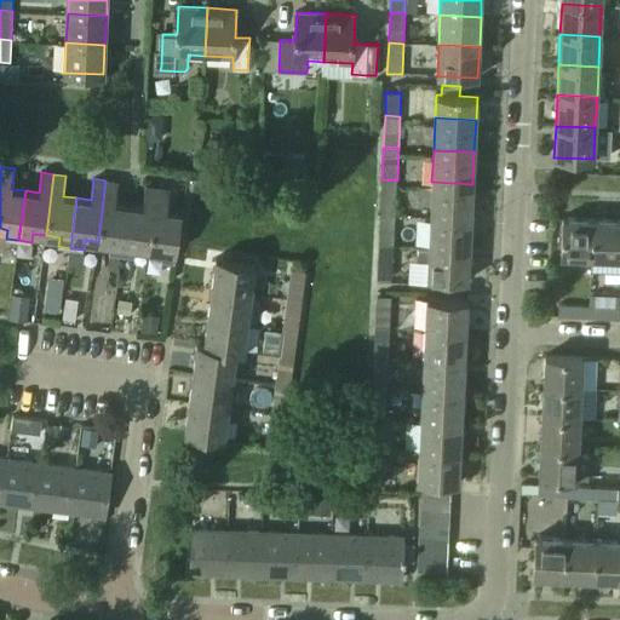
[(382,179),(380,212),(395,213),(397,181),(382,179)]
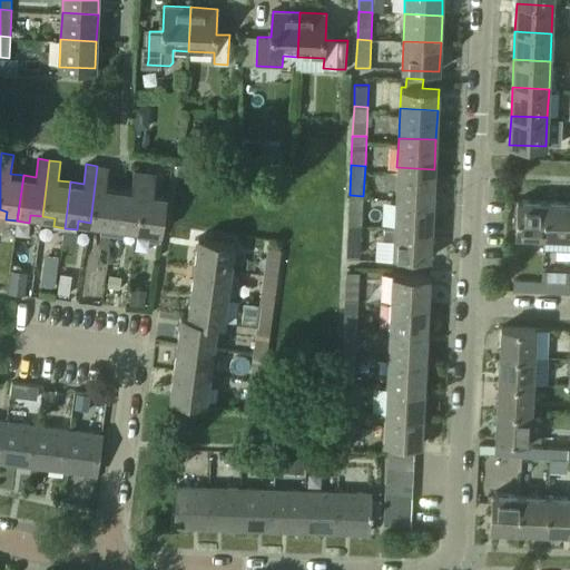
[(109,167),(97,166),(90,223),(102,224),(101,232),(112,234),(118,188),(106,186),(109,167)]
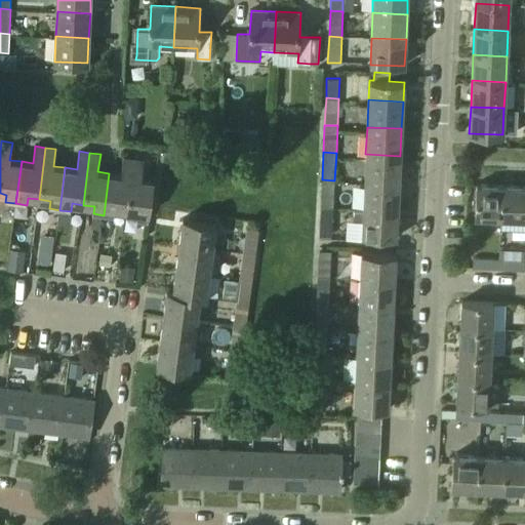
[(399,184),(400,156),(365,154),(364,182),(399,184)]
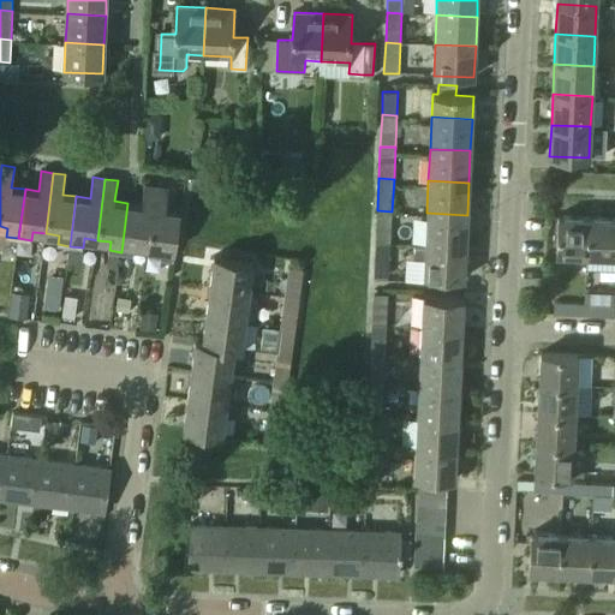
[(135,245),(148,248),(156,185),(144,184),(142,206),(127,203),(121,252),(133,254),(135,245)]
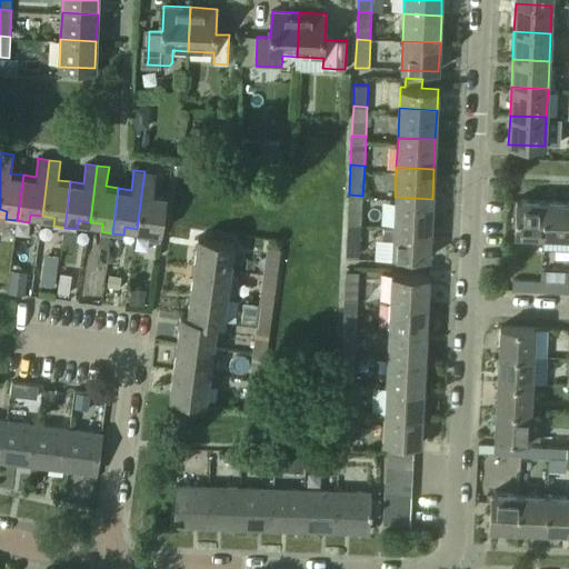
[(156,173),(145,171),(137,229),(149,230),(148,238),(160,240),(167,195),(153,192),(156,173)]
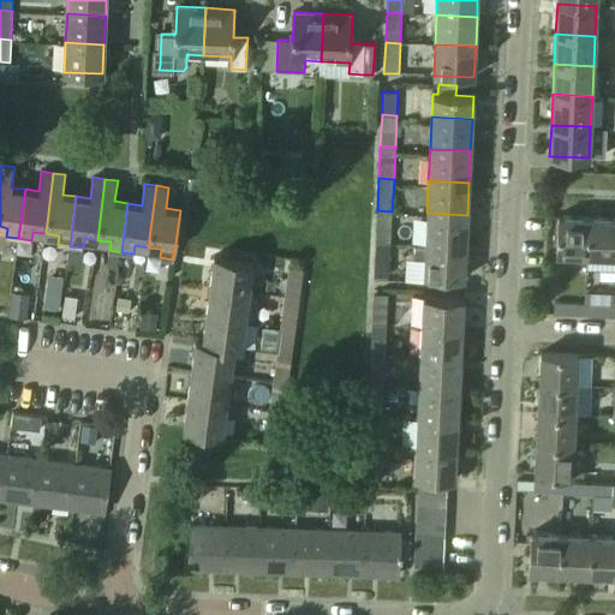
[(390,245),(392,212),(377,210),(376,244),(390,245)]
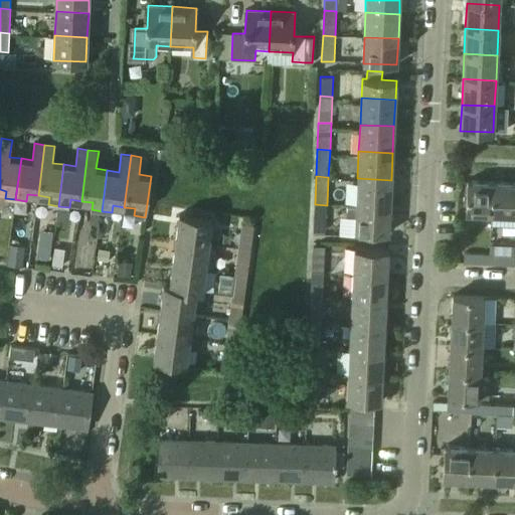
[(357,178),(356,206),(356,207),(389,208),(391,180),(357,178)]
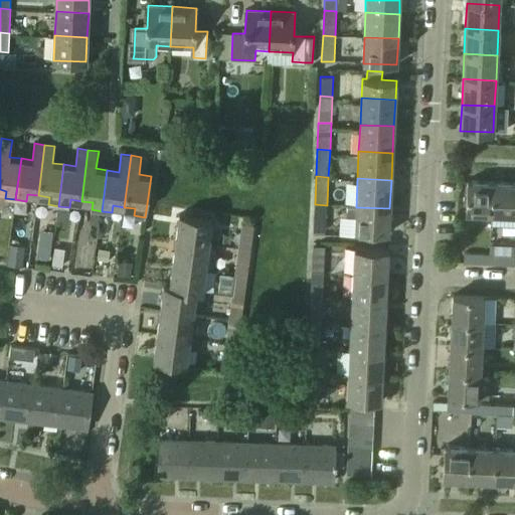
[(466,212),(491,214),(492,182),(467,181),(466,212)]
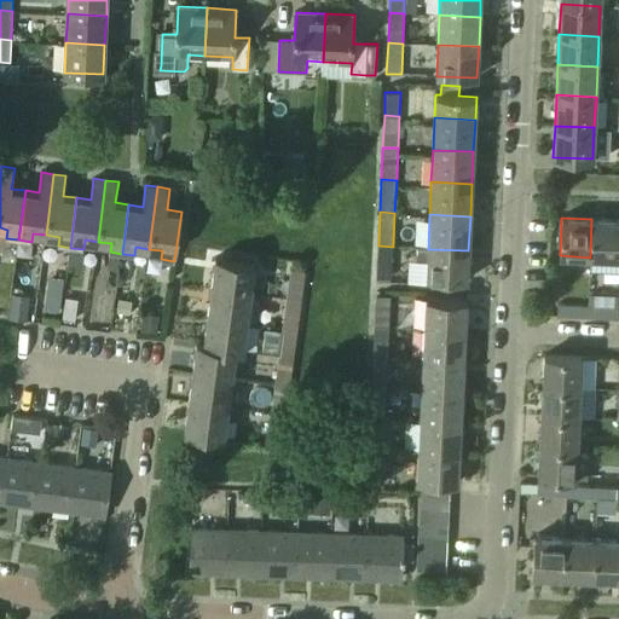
[(590,258),(618,258),(618,219),(591,219),(590,258)]
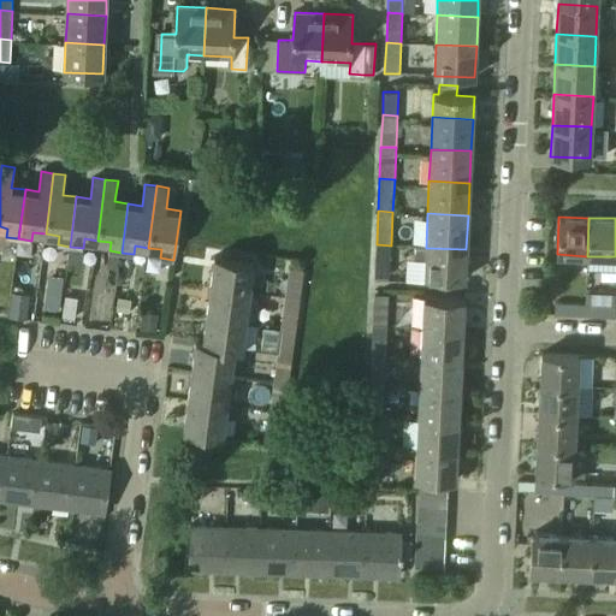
[(389,277),(391,246),(377,244),(374,276),(389,277)]
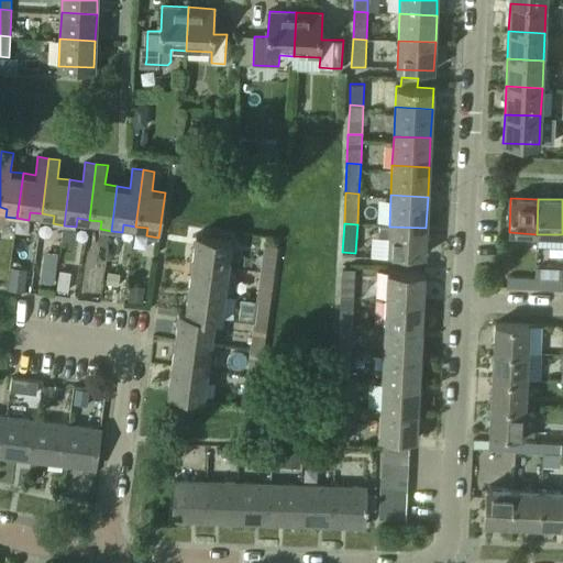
[(424,256),(426,228),(389,227),(389,225),(379,224),(379,238),(388,238),(388,254),(424,256)]
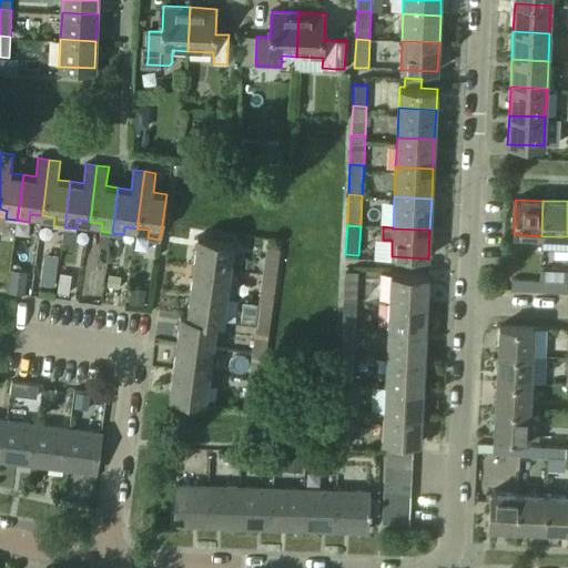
[(198,237),(194,264),(229,270),(233,242),(198,237)]
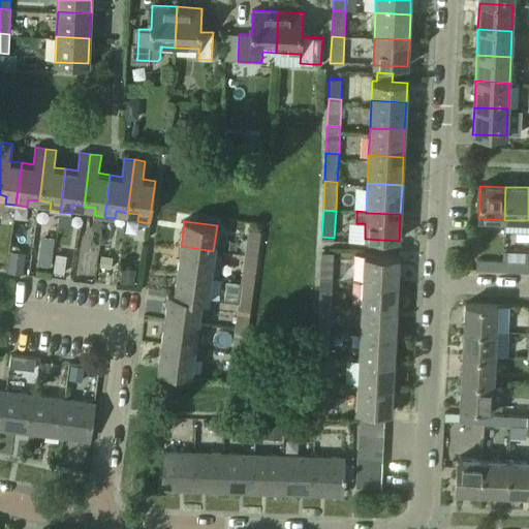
[(248,229),(245,255),(258,256),(261,230),(248,229)]
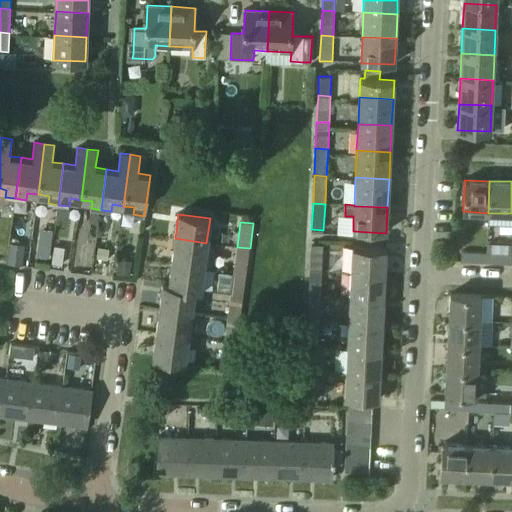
[(206,245),(206,243),(175,238),(172,262),(203,266),(203,265),(217,268),(220,246),(206,245)]
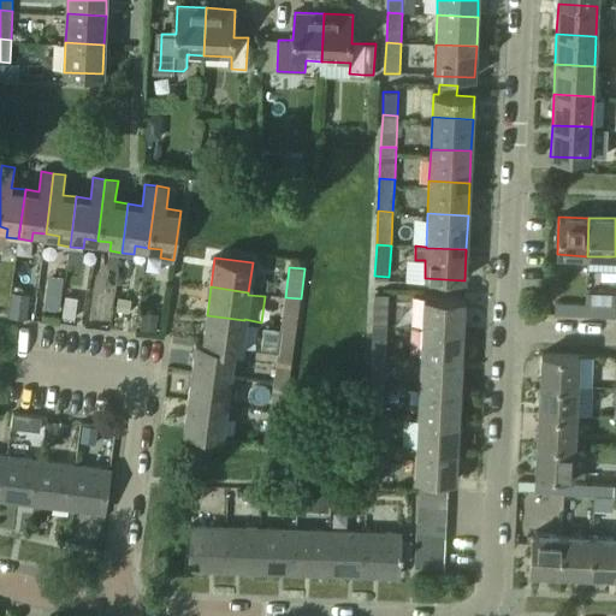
[(615,304),(615,301),(615,294),(586,292),(585,303),(585,315),(614,317),(615,304)]
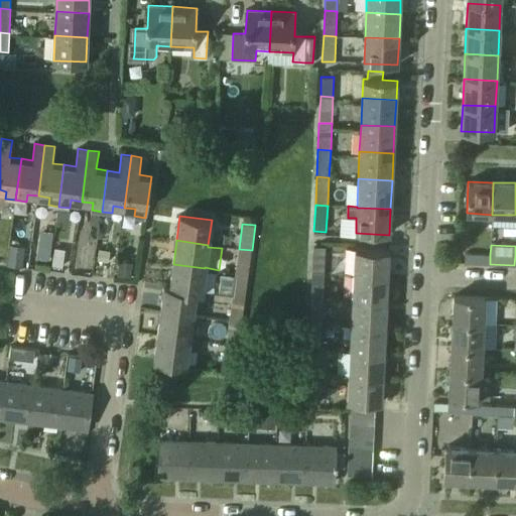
[(313,246),(311,273),(325,274),(326,247),(313,246)]
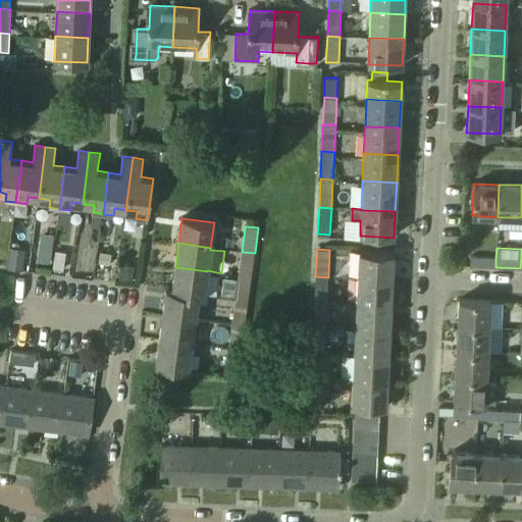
[(242,252),(239,275),(252,277),(255,253),(242,252)]
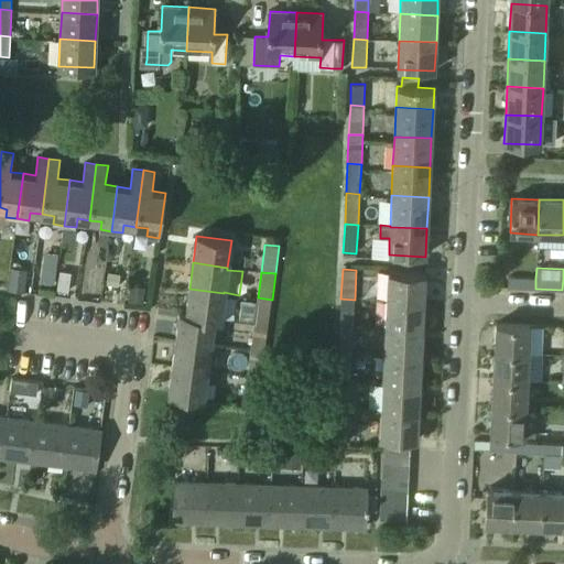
[(388,272),(387,301),(423,303),(424,273),(388,272)]
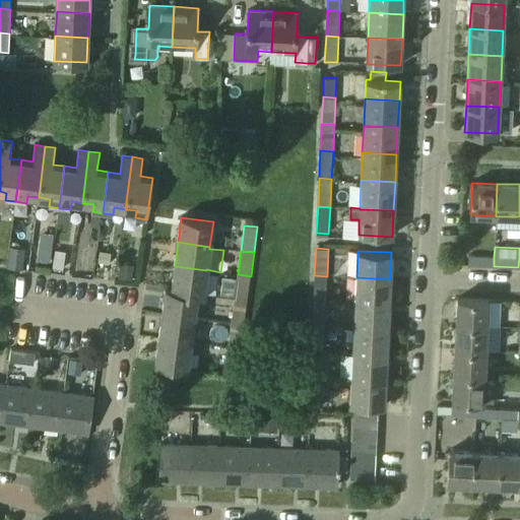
[(468,265),(494,266),(494,256),(469,255),(468,265)]
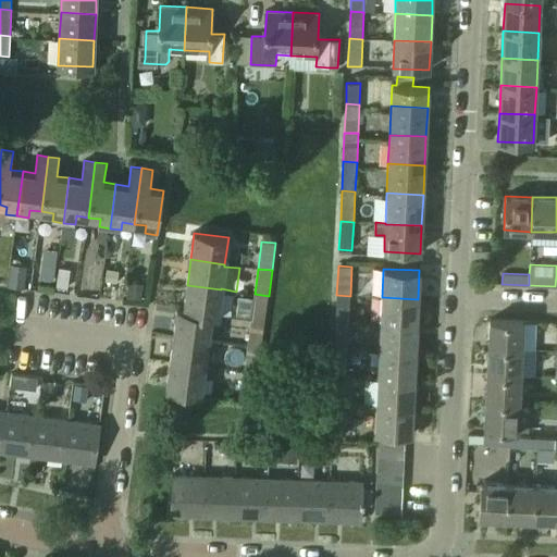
[(218,316),(221,289),(187,285),(184,310),(176,309),(176,310),(211,314),(218,316)]
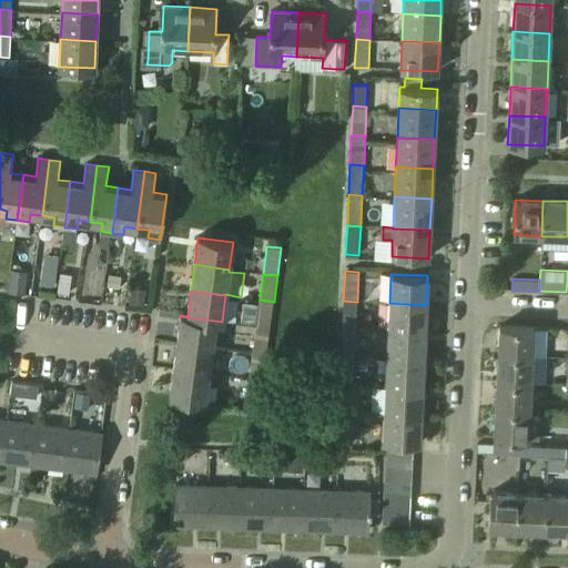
[(256,324),(255,326),(270,328),(274,302),(260,300),(259,304),(243,303),(240,321),(256,324)]
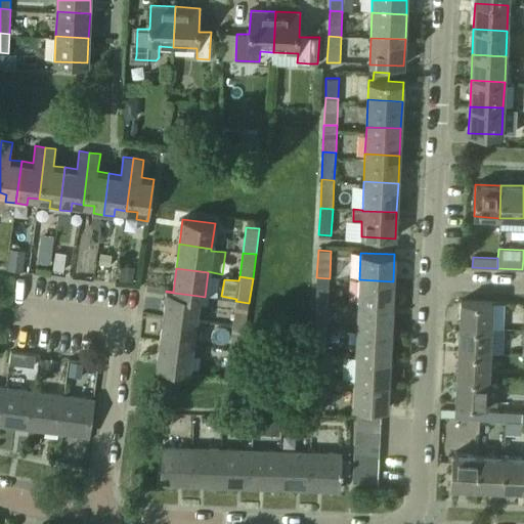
[(316,277),(315,303),(329,304),(330,278),(316,277)]
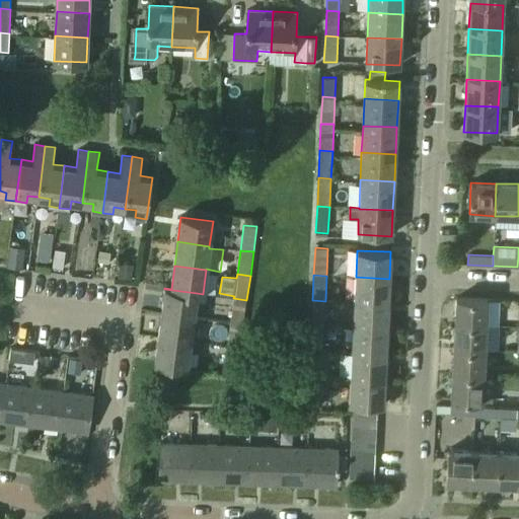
[(356,277),(355,302),(387,304),(389,279),(356,277)]
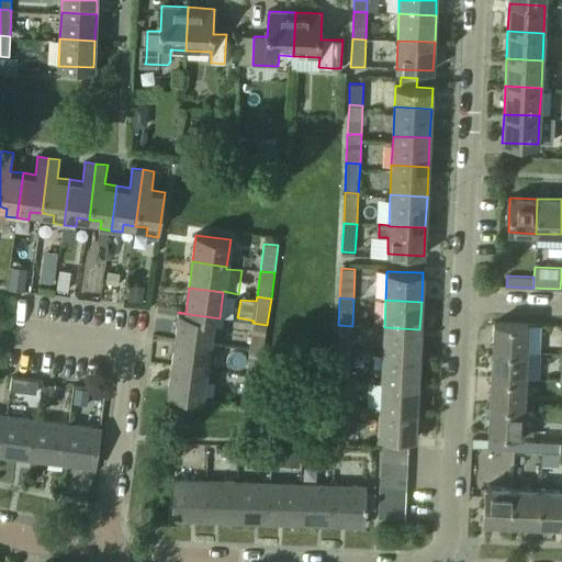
[(209,344),(213,317),(178,313),(175,339),(209,344)]
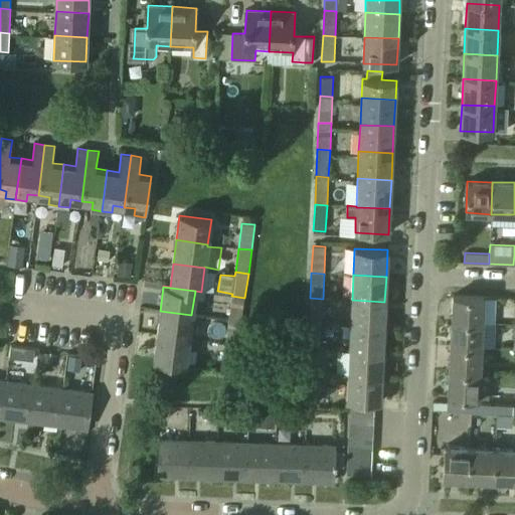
[(231,296),(228,320),(241,322),(244,298),(231,296)]
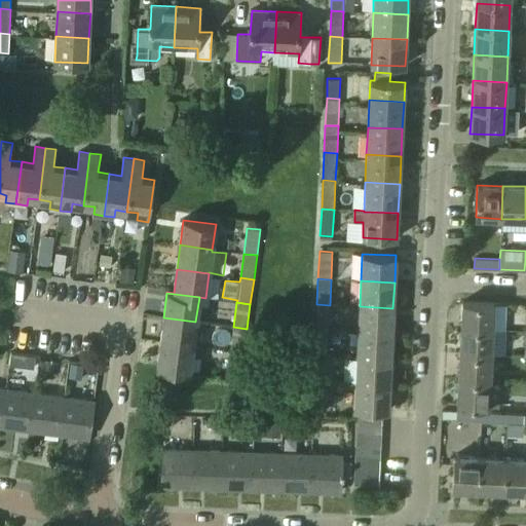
[(463,303),(461,331),(494,332),(495,305),(463,303)]
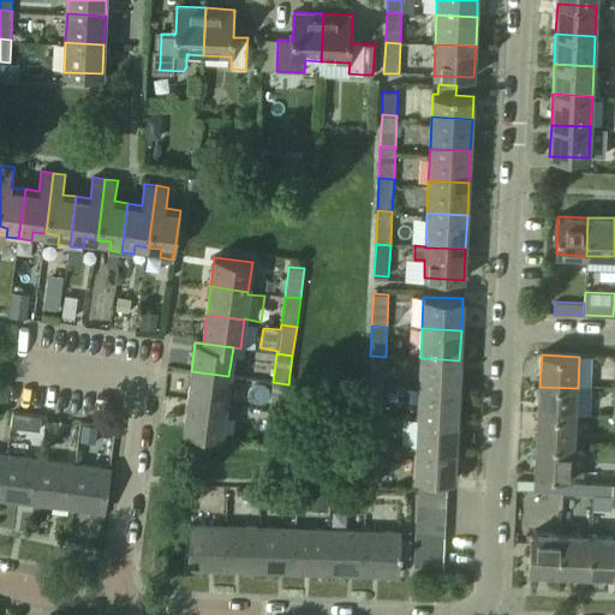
[(370,356),(369,386),(384,386),(386,357),(370,356)]
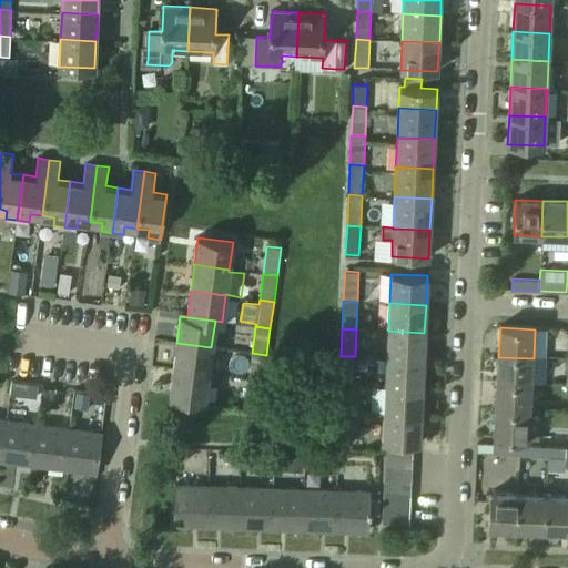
[(423,359),(424,333),(388,331),(387,358),(423,359)]
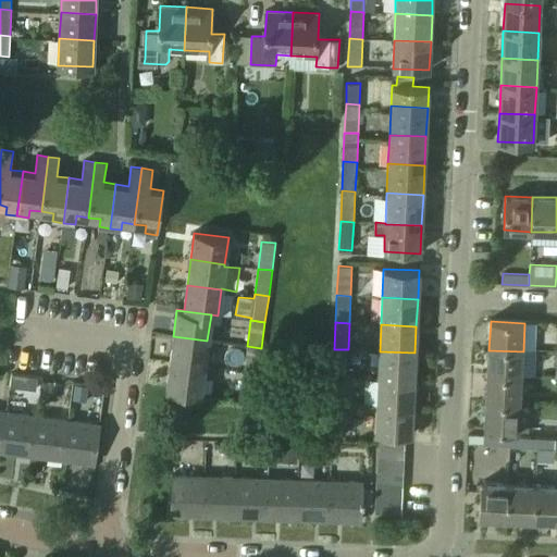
[(203,367),(207,341),(173,336),(170,362),(203,367)]
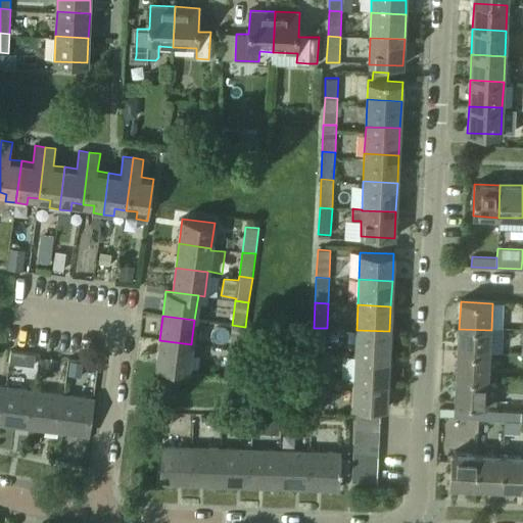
[(232,325),(229,349),(242,351),(245,327),(232,325)]
